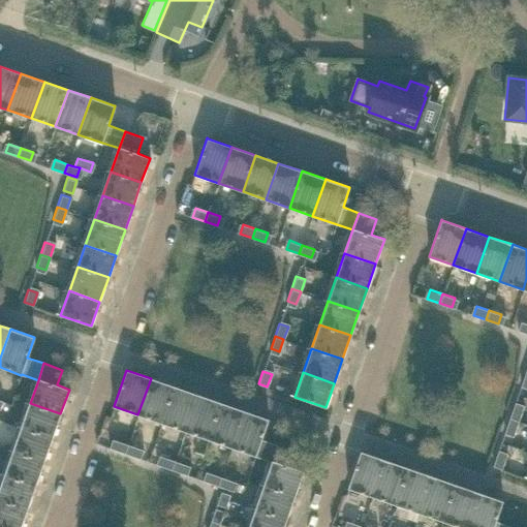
[(161,423),(174,386),(151,378),(137,414),(161,423)]
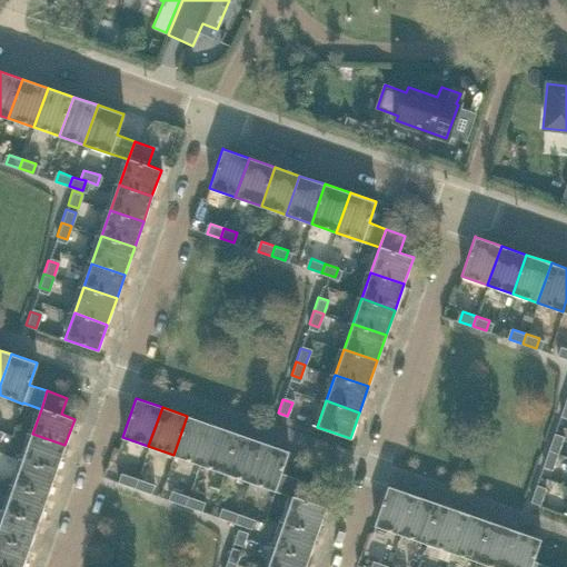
[(199,464),(212,425),(187,416),(173,455),(199,464)]
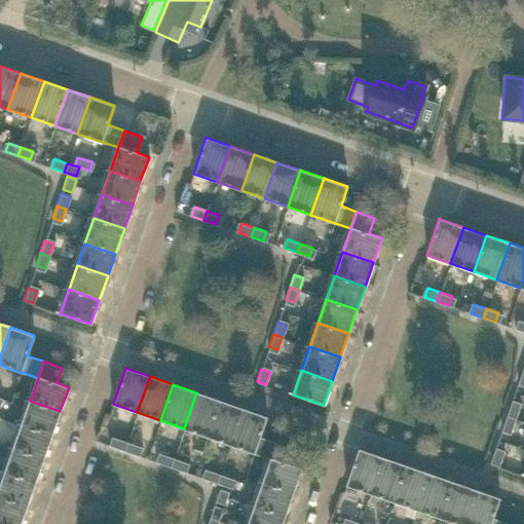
[(207,437),(220,400),(196,393),(184,428),(207,437)]
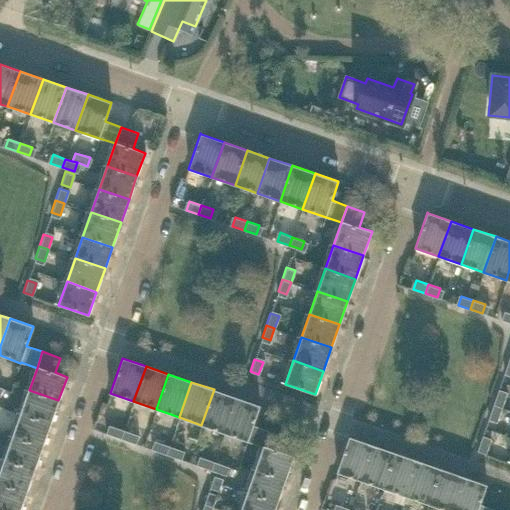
[(224,433),(236,397),(214,389),(201,425),(224,433)]
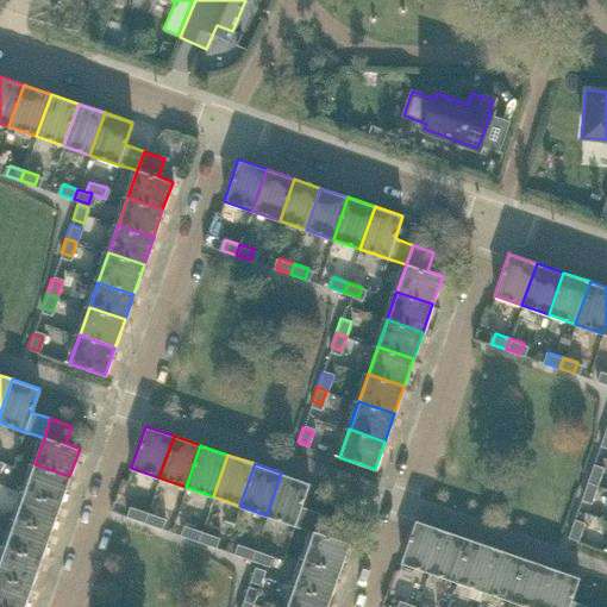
[(60,505),(69,476),(35,464),(25,492),(60,505)]
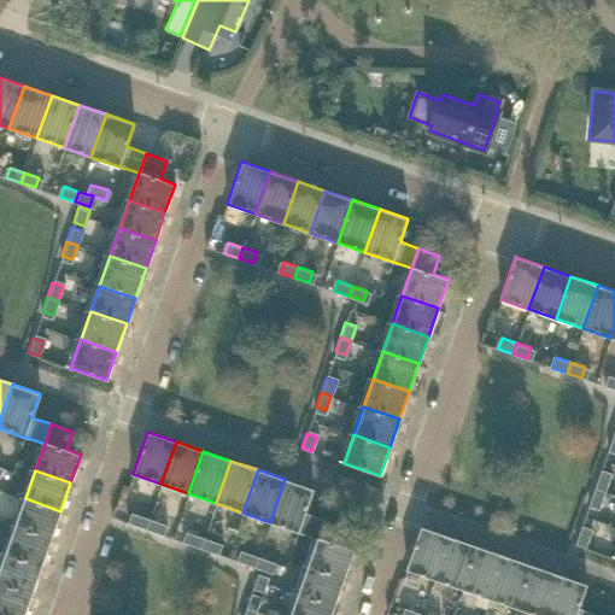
[(605,488),(609,476),(599,473),(595,487),(604,491),(605,488)]
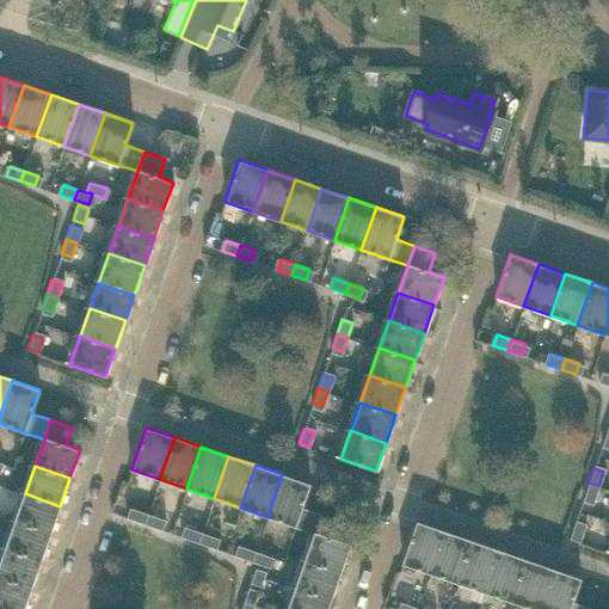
[(302,508),(309,484),(282,474),(268,517),(314,533),(315,533),(321,514),(302,508)]
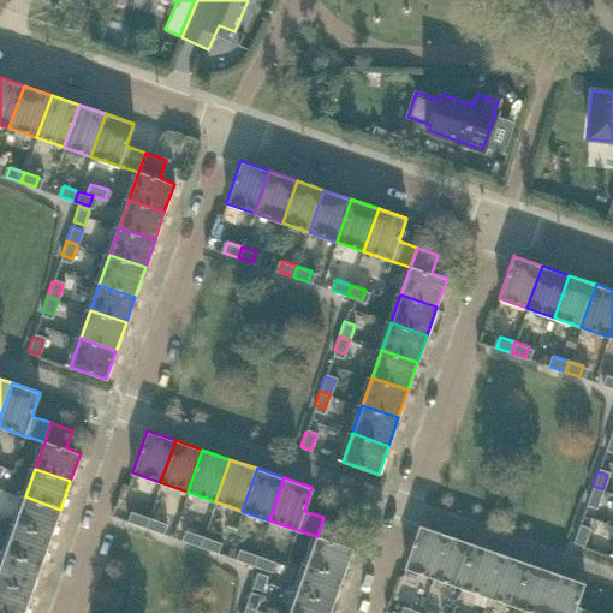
[(597,504),(602,489),(593,486),(588,500),(597,504)]
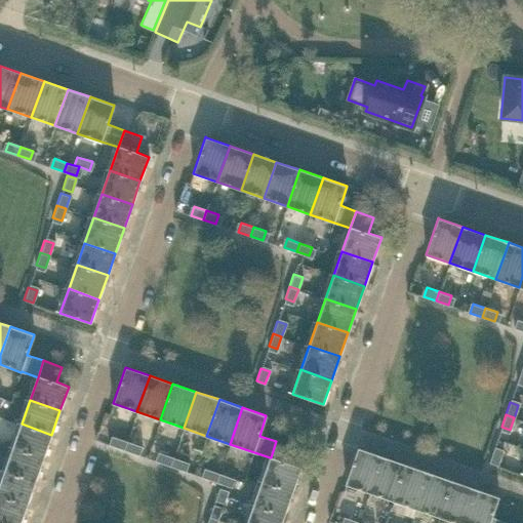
[(522,427),(522,421),(522,418),(515,415),(514,417),(510,430),(506,441),(516,445),(517,440),(519,440),(521,436),(518,435),(521,427),(522,427)]
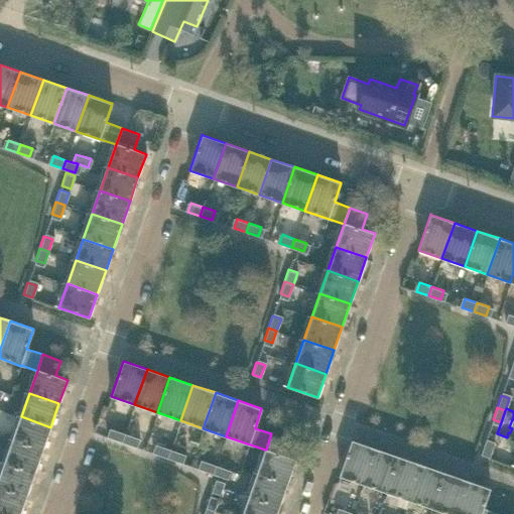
[(42,450),(50,427),(21,416),(13,439),(42,450)]
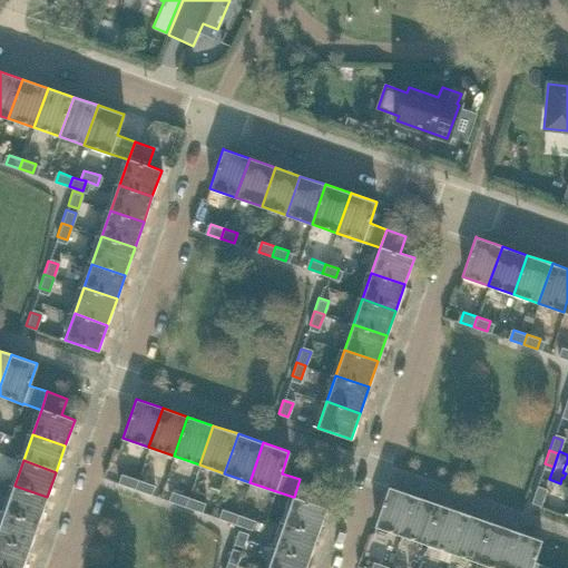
[(134,488),(137,478),(124,473),(120,483),(134,488)]
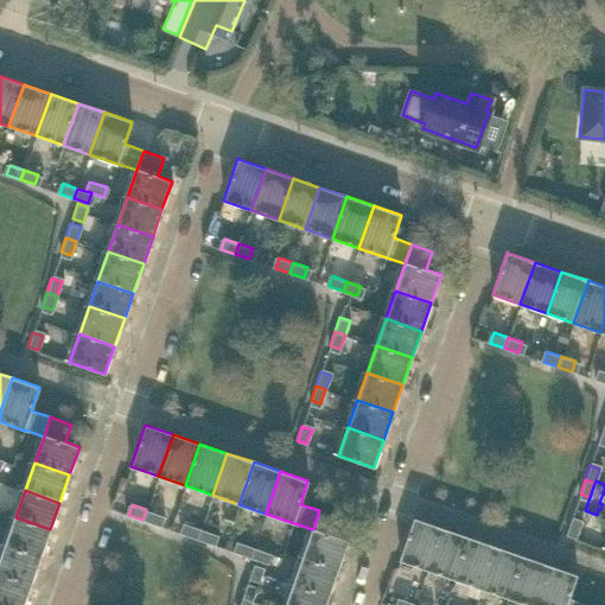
[(142,520),(157,524),(160,514),(146,509),(142,520)]
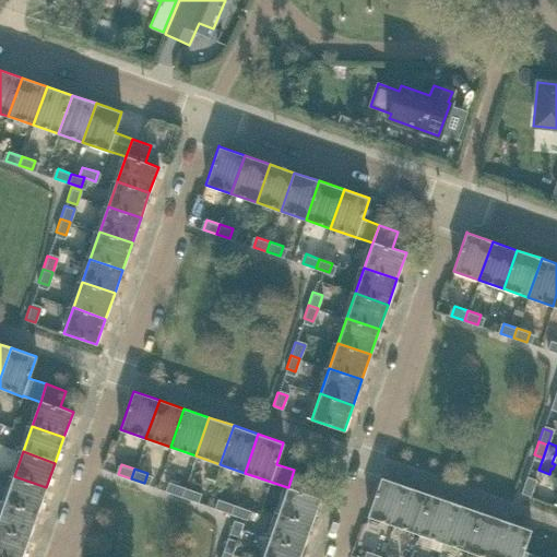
[(307,494),(312,477),(294,470),(288,487),(287,487),(279,512),(311,524),(320,498),(307,494)]
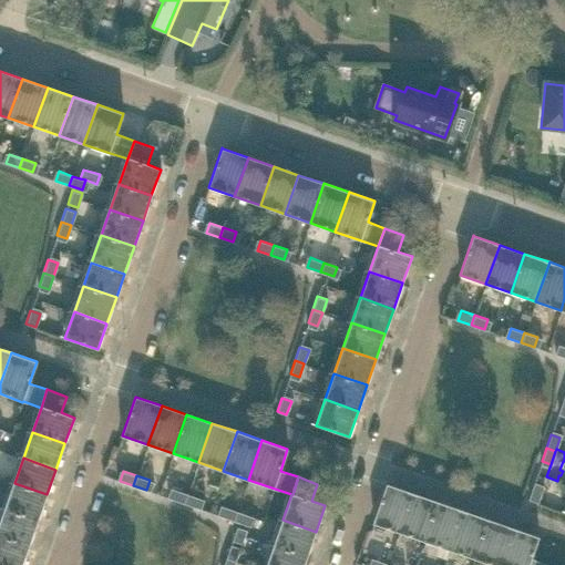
[(38,521),(47,494),(14,483),(6,509),(38,521)]
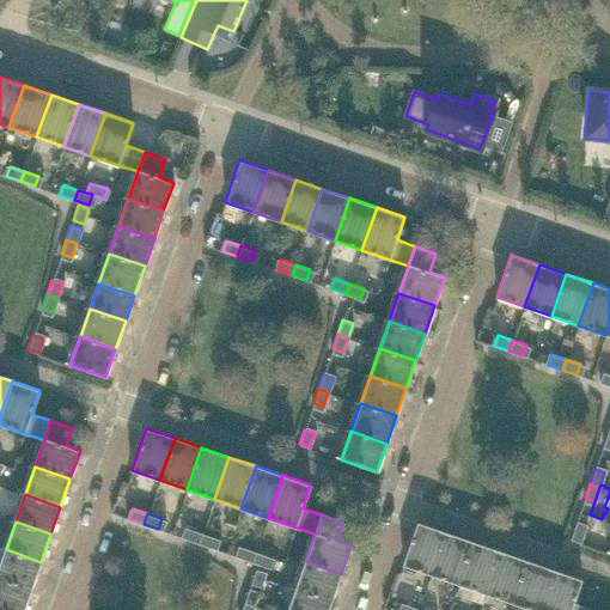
[(445,532),(418,523),(402,565),(431,574),(445,532)]
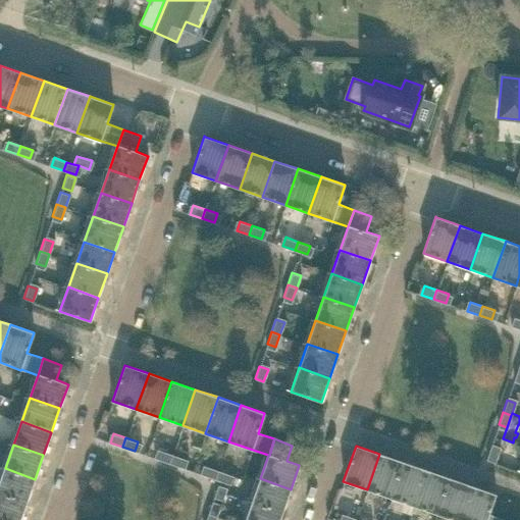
[(495,462),(499,450),(490,447),(486,459),(495,462)]
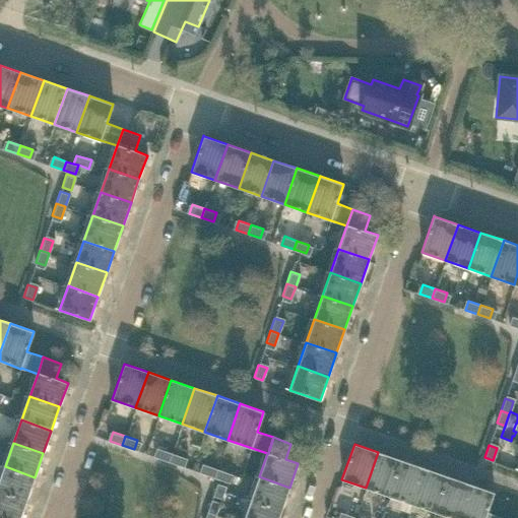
[(169,461),(172,452),(159,448),(156,457),(169,461)]
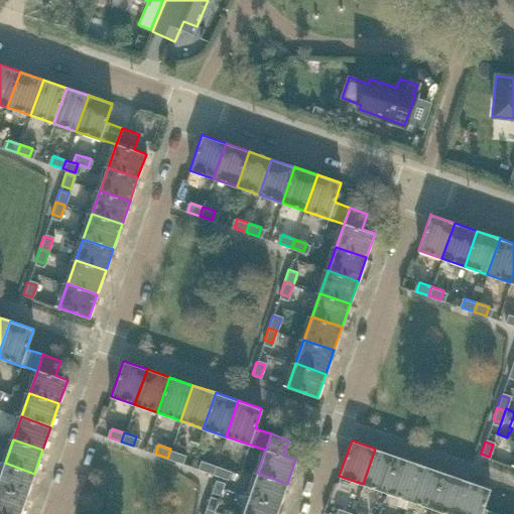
[(167,458),(178,462),(182,453),(170,448),(167,458)]
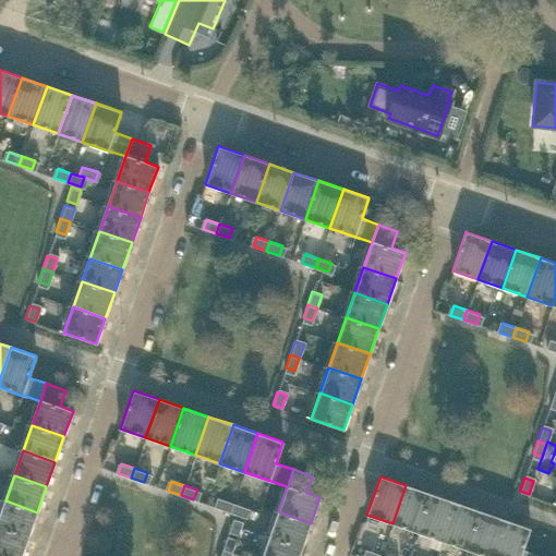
[(431,494),(406,485),(393,523),(417,532),(431,494)]
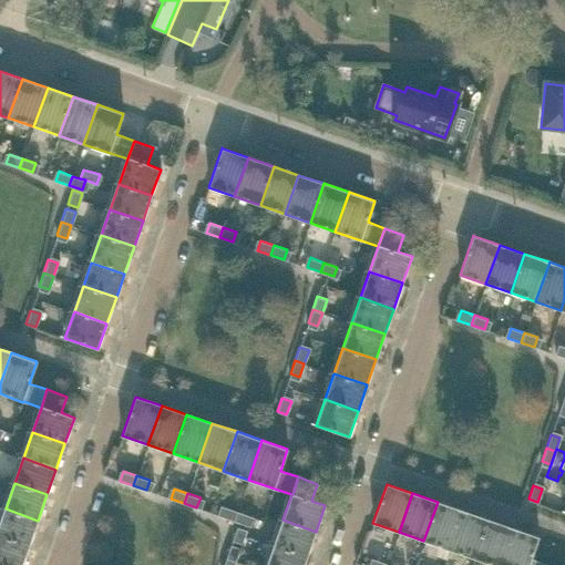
[(463,511),(438,502),(423,541),(449,550),(463,511)]
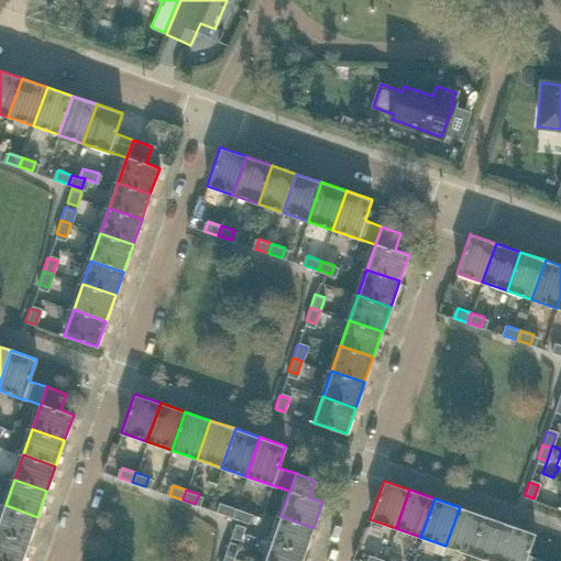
[(232,517),(235,507),(222,503),(219,512),(232,517)]
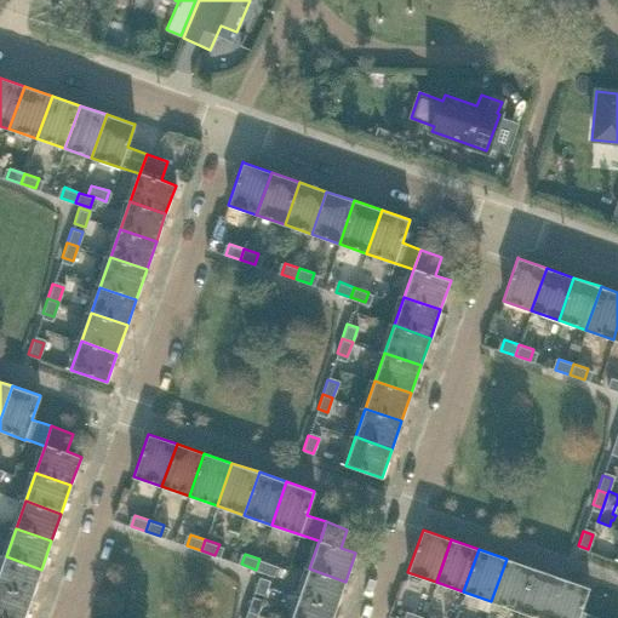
[(0,585),(32,598),(41,570),(6,556),(0,572),(0,585)]
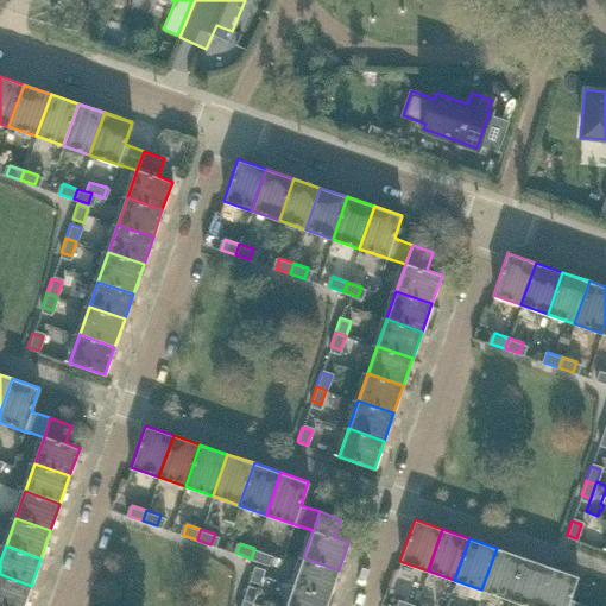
[(251,559),(264,563),(269,553),(254,548),(251,559)]
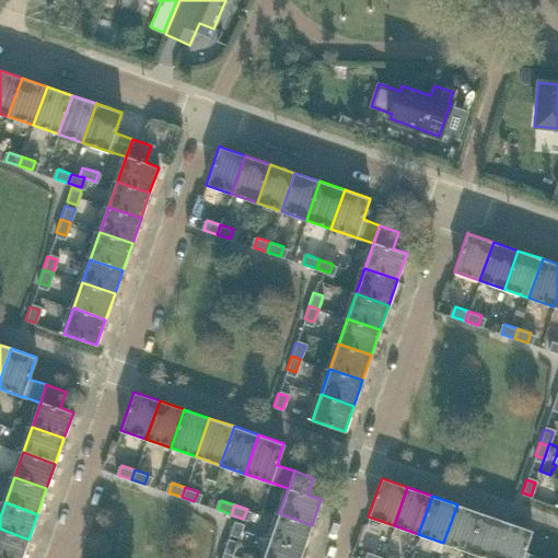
[(468,551),(481,513),(457,504),(443,543),(468,551)]
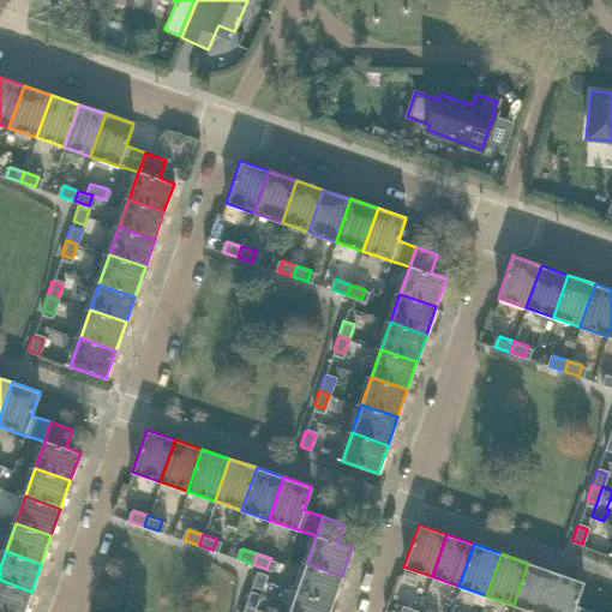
[(333,604),(342,576),(306,563),(297,591),(333,604)]
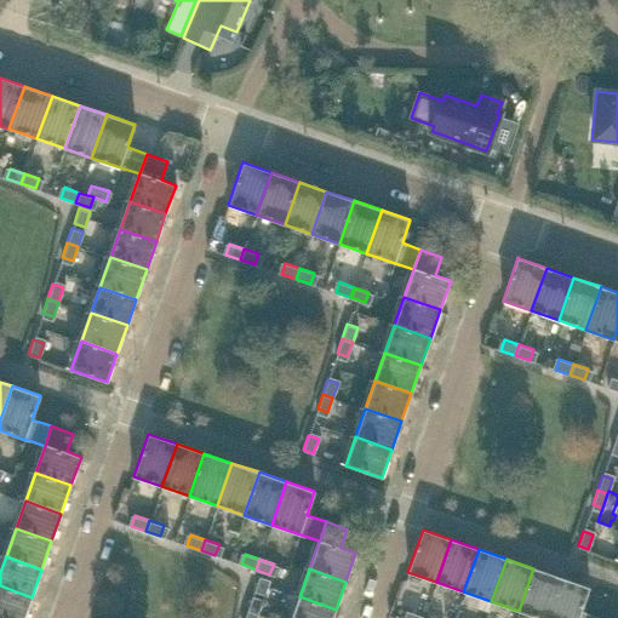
[(538,617),(547,617),(561,578),(533,568),(519,611),(538,617)]
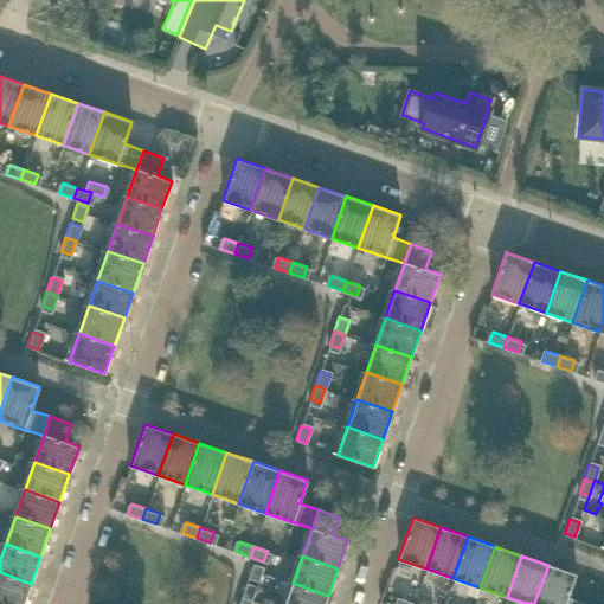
[(258,580),(263,566),(252,563),(248,577),(258,580)]
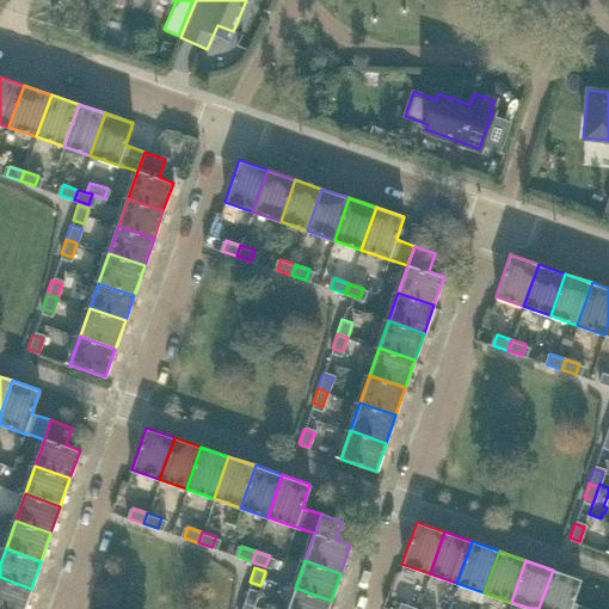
[(572,602),(580,578),(553,570),(539,608),(591,608),(592,608),(572,602)]
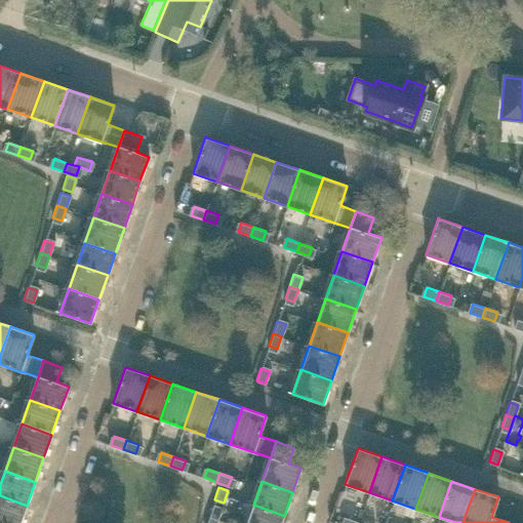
[(0,521),(3,522),(21,522),(27,506),(0,495),(0,521)]
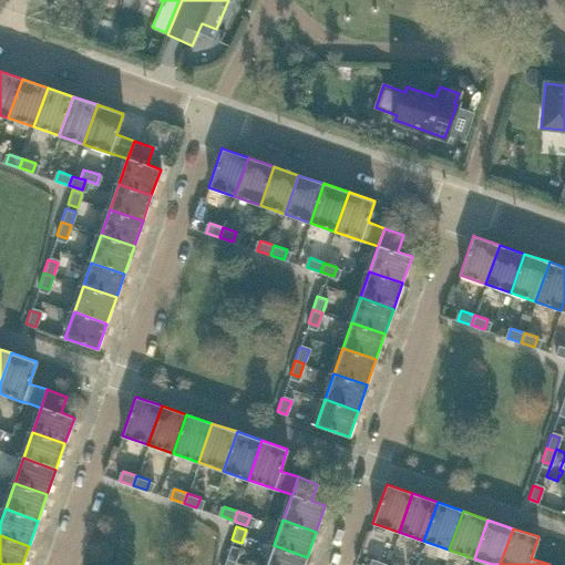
[(235,561),(240,547),(230,544),(226,557),(235,561)]
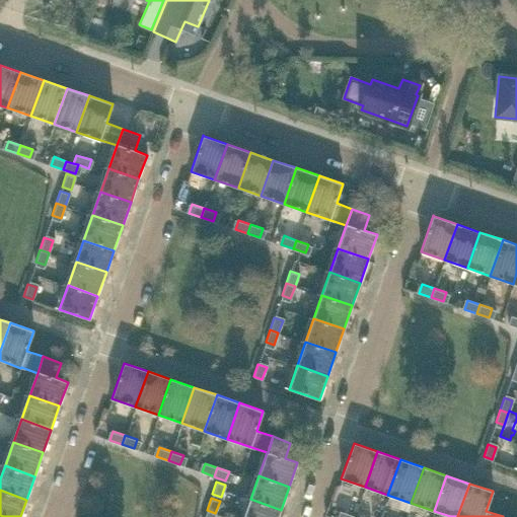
[(278,516),(281,510),(250,499),(243,516),(278,516)]
